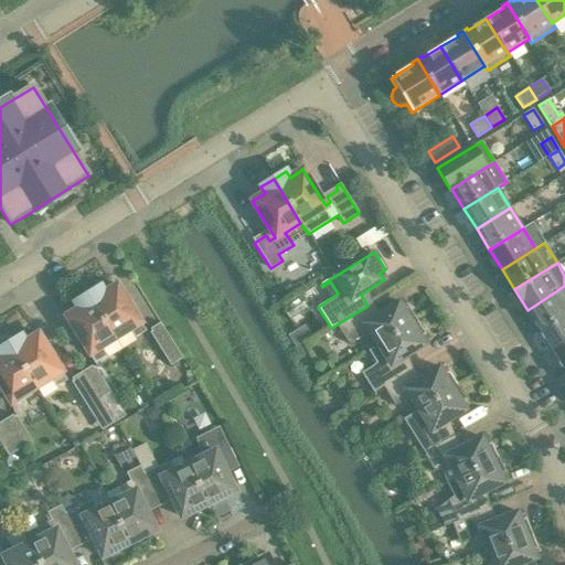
[(100,287),(87,295),(115,339),(129,330),(135,339),(146,331),(117,285),(104,292),(100,287)]
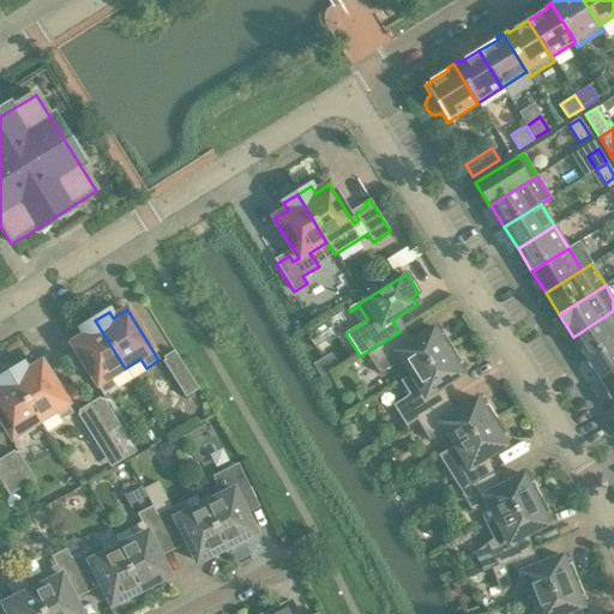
[(613,311),(573,337),(587,359),(613,341),(613,311)]
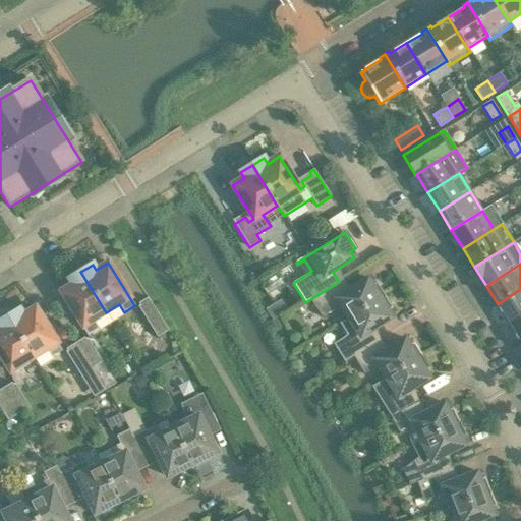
[(93,321),(106,312),(80,272),(69,279),(72,285),(61,292),(88,335),(98,329),(93,321)]
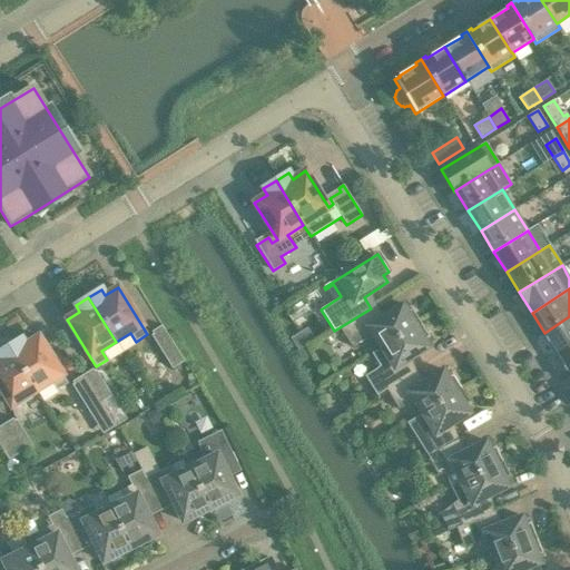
[(371,308),(345,324),(340,327),(352,347),(357,344),(373,337),(381,349),(420,323),(412,310),(406,312),(402,305),(377,320),(371,308)]
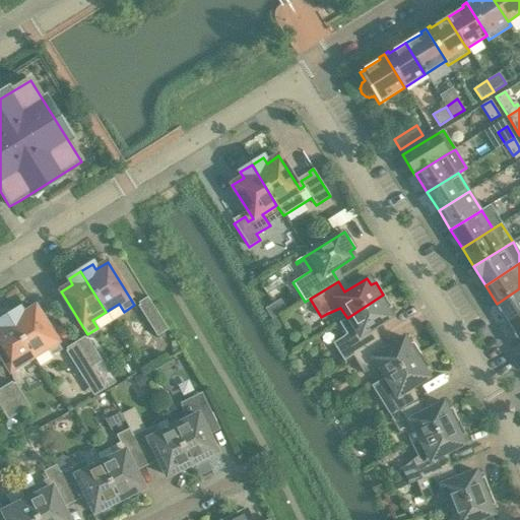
[(519,288),(497,304),(508,322),(519,315),(519,288)]
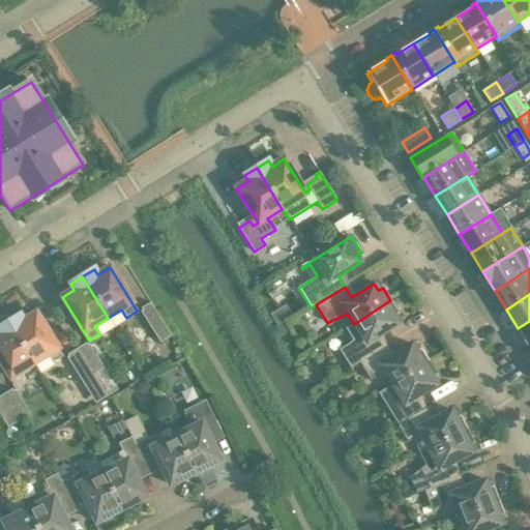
[(350,369),(359,362),(383,348),(376,337),(399,323),(394,317),(399,314),(390,300),(354,324),(346,329),(352,341),(348,345),(339,350),(350,369)]
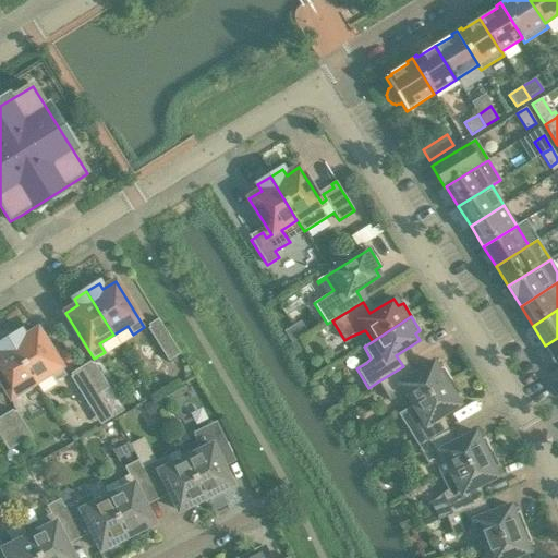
[(168,362),(180,354),(159,322),(148,328),(168,362)]
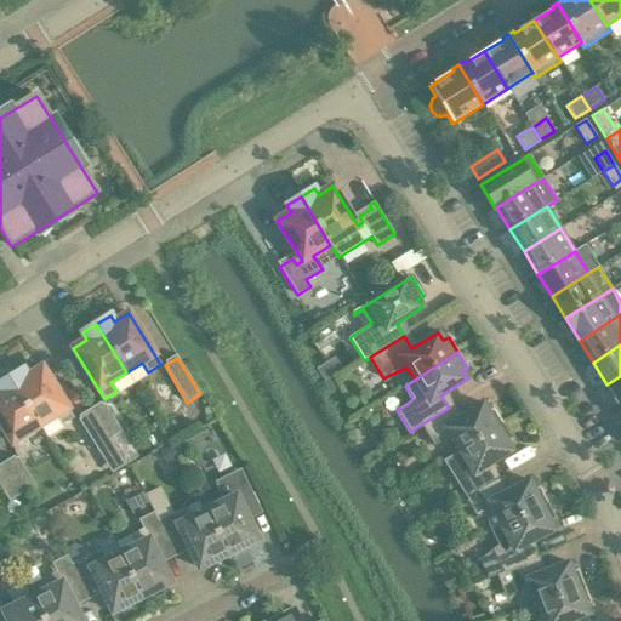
[(24,369),(10,377),(40,426),(56,416),(62,426),(74,419),(43,368),(28,376),(24,369)]
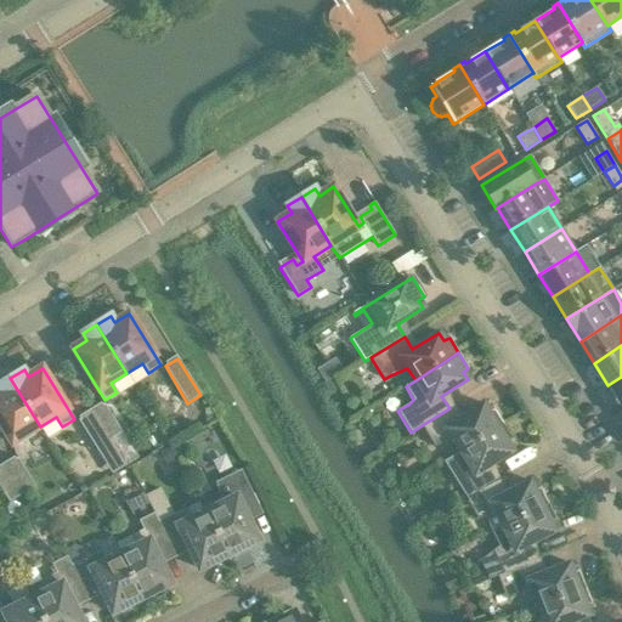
[(621,407),(621,377),(608,385),(621,408),(621,407)]
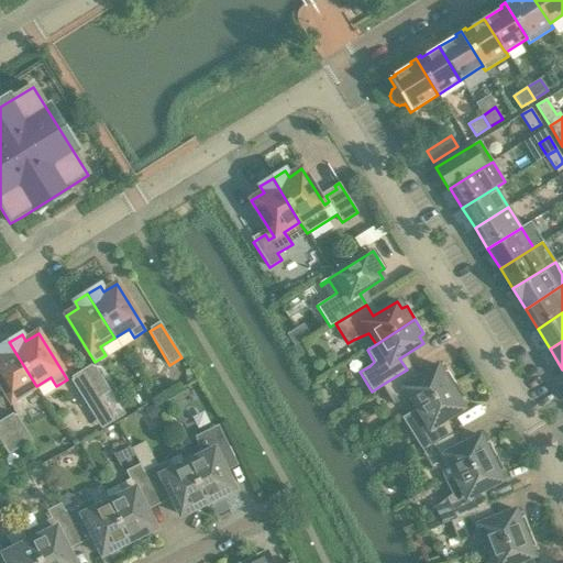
[(0,384),(11,401),(36,386),(9,342),(0,348),(0,356),(0,384)]
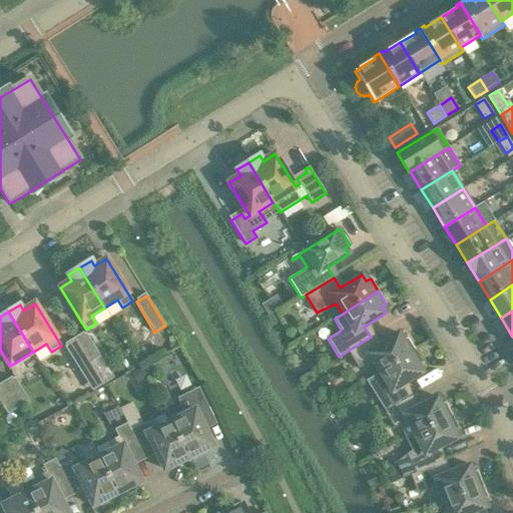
[(75,340),(90,363),(100,357),(86,333),(75,340)]
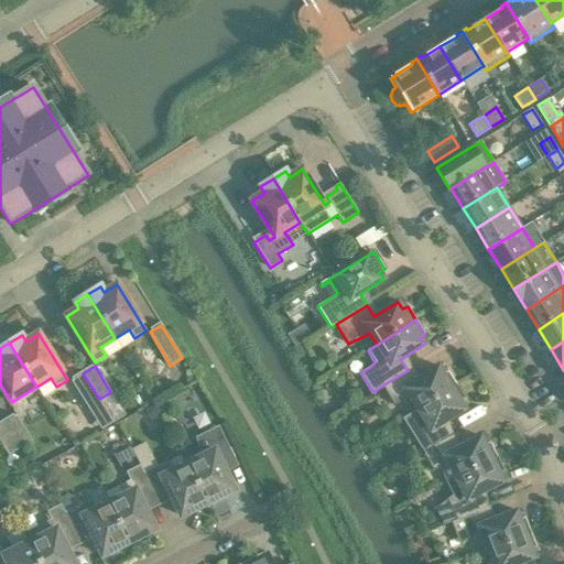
[(411,399),(418,410),(456,384),(447,371),(443,375),(438,367),(414,381),(408,370),(382,386),(394,405),(411,399)]
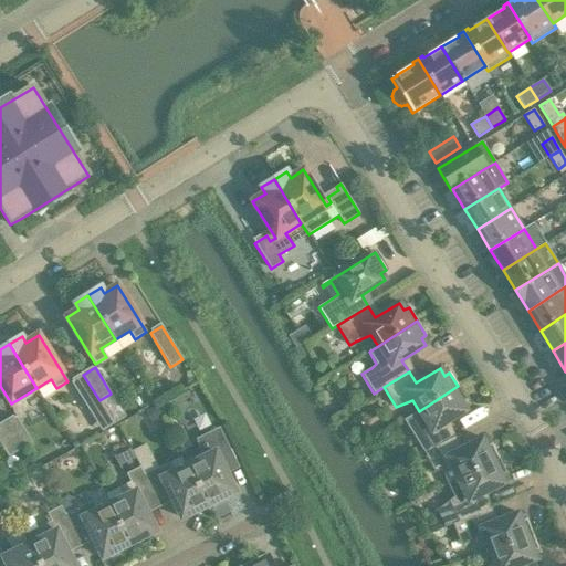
[(100,400),(83,375),(71,383),(92,416),(104,408),(98,401),(100,400)]
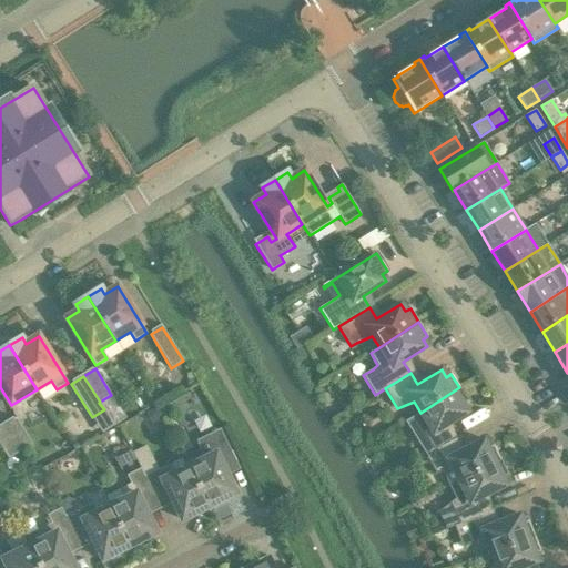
[(413,435),(425,455),(452,439),(444,427),(468,412),(464,405),(468,402),(459,387),(421,413),(427,423),(413,435)]
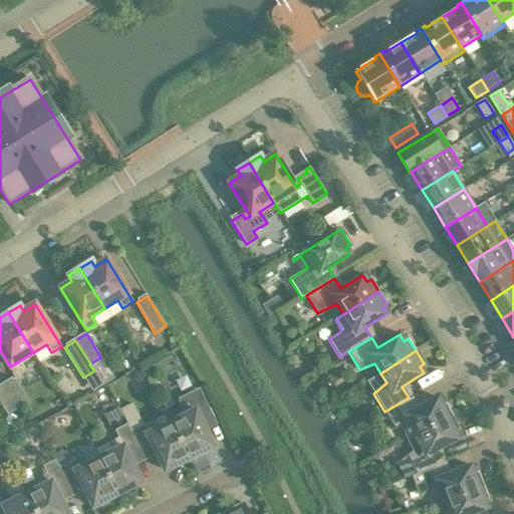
[(135,370),(142,382),(149,378),(142,366),(135,370)]
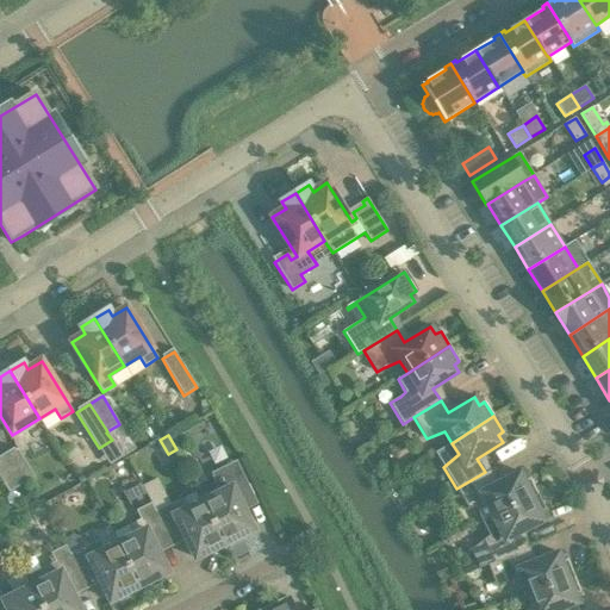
[(17,449),(5,456),(22,485),(35,477),(17,449)]
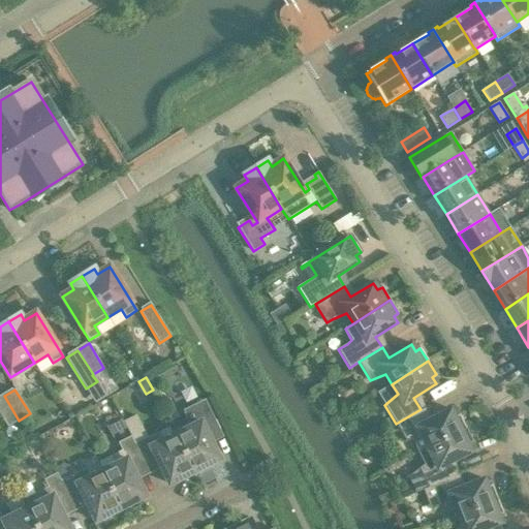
[(0,414),(7,428),(19,421),(4,396),(0,398),(0,414)]
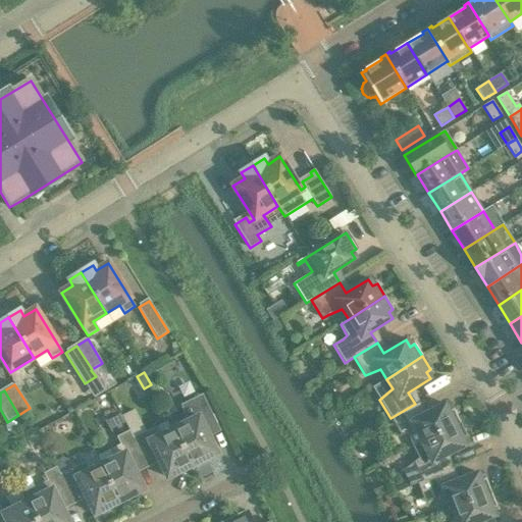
[(198,417),(173,429),(192,466),(216,454),(206,431),(218,426),(202,395),(190,401),(198,417)]
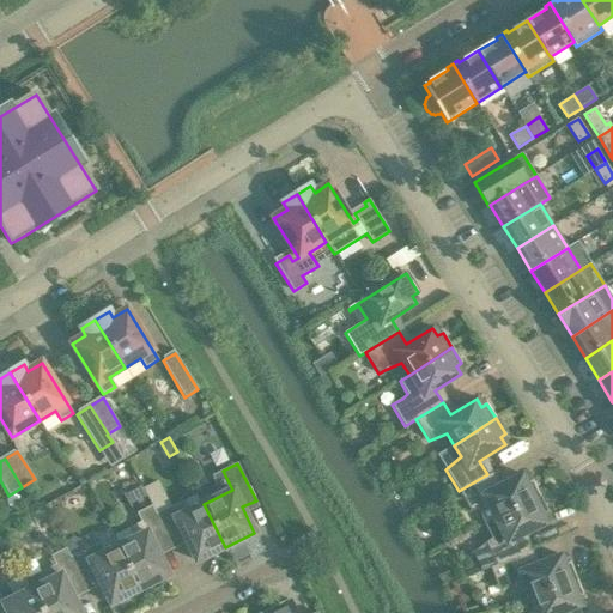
[(478,510),(485,525),(496,520),(540,497),(532,480),(527,484),(522,475),(495,489),(487,474),(459,491),(471,513),(478,510)]
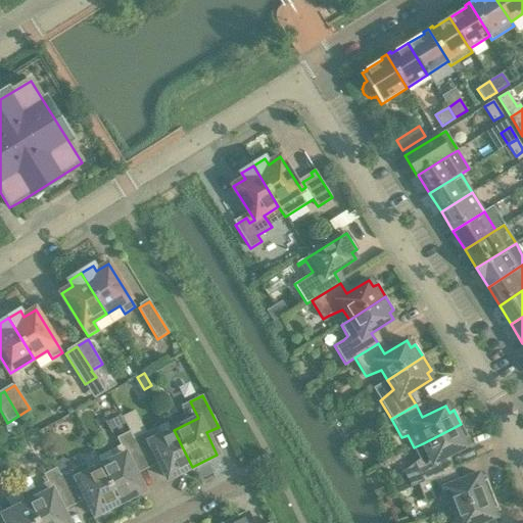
[(414,463),(424,481),(424,482),(449,471),(443,459),(467,446),(463,439),(468,437),(461,424),(423,443),(414,447),(419,459),(414,463)]
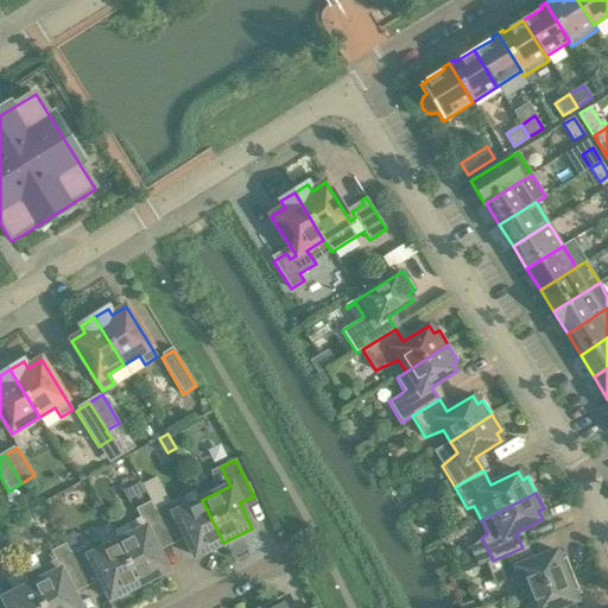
[(195,557),(223,543),(202,500),(187,508),(181,498),(154,511),(169,538),(182,532),(195,557)]
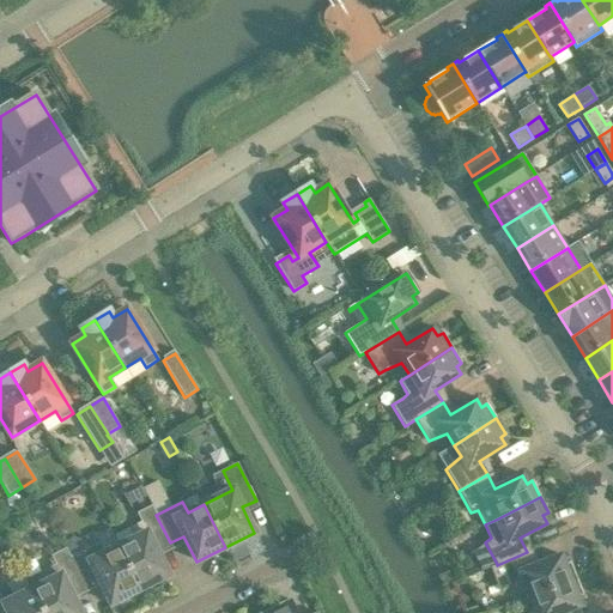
[(156,550),(170,542),(156,515),(152,505),(137,514),(141,522),(129,528),(135,539),(119,547),(140,589),(169,575),(156,550)]
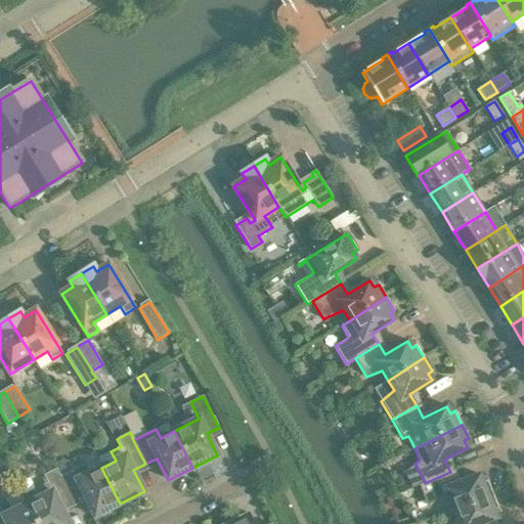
[(94,517),(120,504),(101,468),(89,474),(84,465),(60,476),(59,476),(72,500),(84,494),(94,517)]
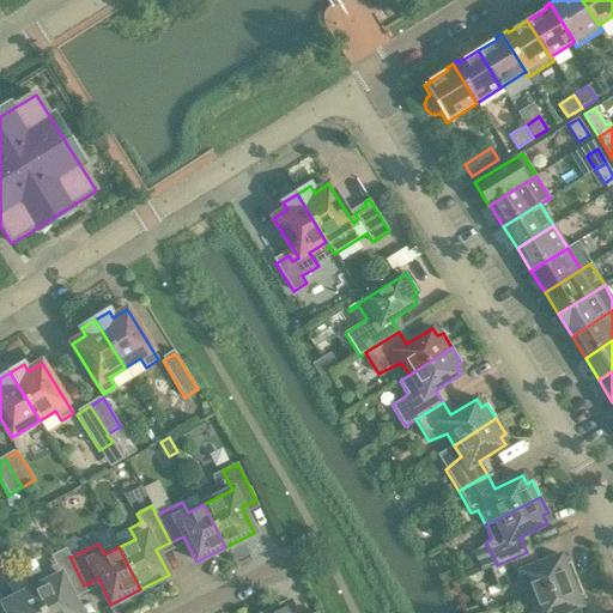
[(80,612),(71,593),(84,586),(70,557),(71,557),(66,548),(50,556),(55,565),(43,570),(49,581),(32,589),(43,612),(80,612)]
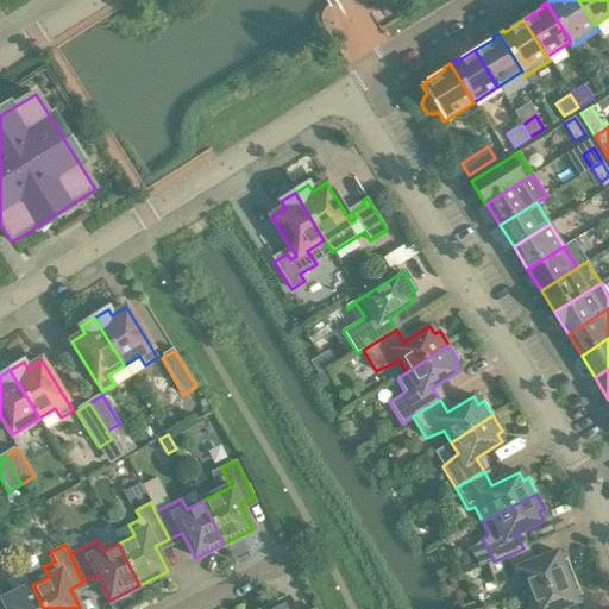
[(529,563),(523,548),(494,562),(494,560),(488,563),(496,586),(503,584),(521,579),(527,592),(573,575),(566,558),(560,560),(557,552),(529,563)]
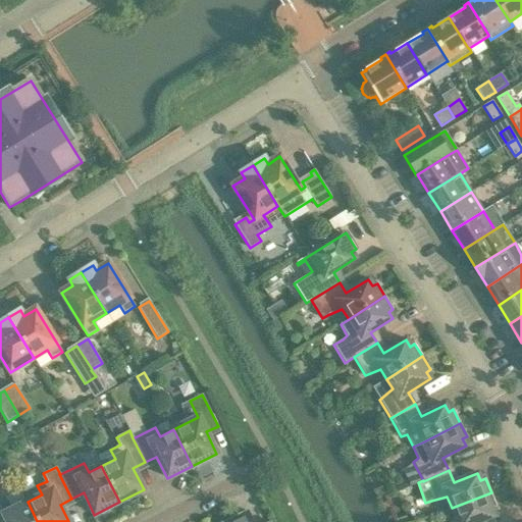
[(497,507),(491,492),(452,508),(456,519),(450,521),(479,521),(494,516),(491,509),(497,507)]
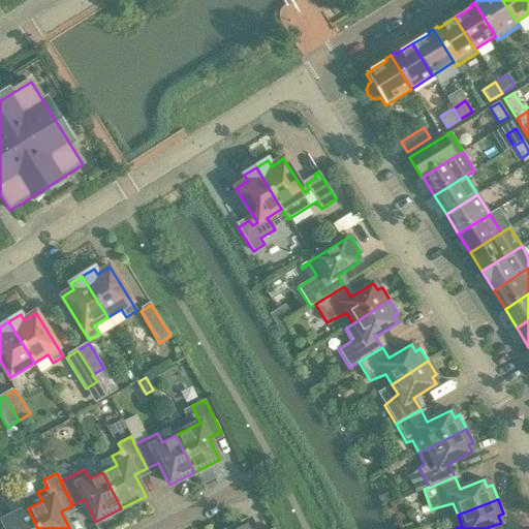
[(0,512),(0,528),(37,528),(28,508),(4,521),(0,512)]
